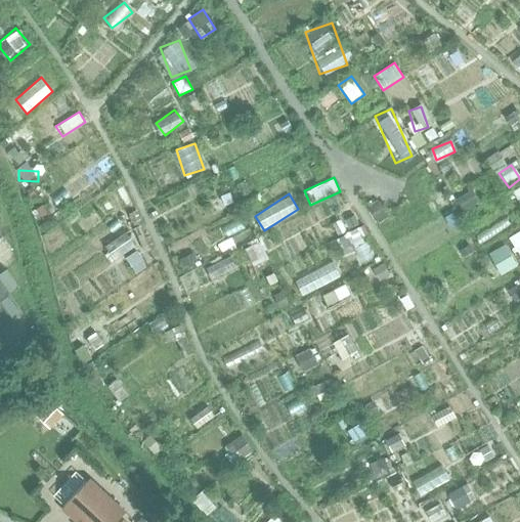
[(432,213),(447,206),(442,196),(427,203),(432,213)]
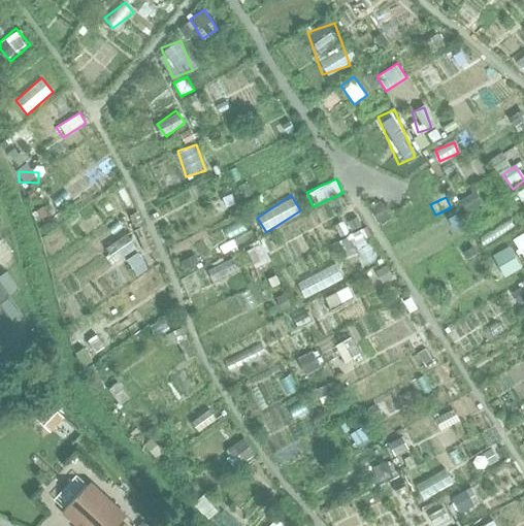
[(115,262),(137,248),(128,233),(105,248),(115,262)]
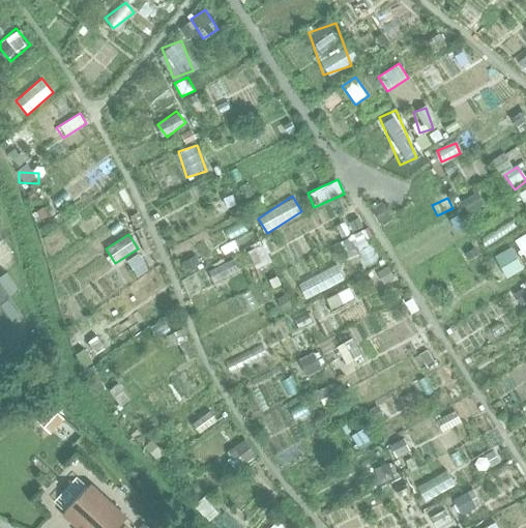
[(525,234),(491,255),(504,280),(525,267),(525,234)]
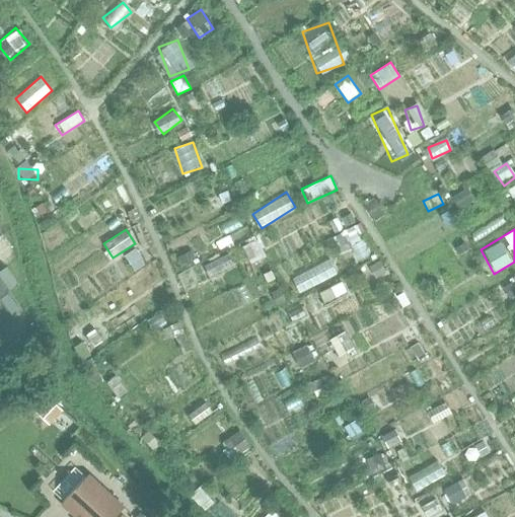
[(252,255),(264,252),(261,239),(249,241),(252,255)]
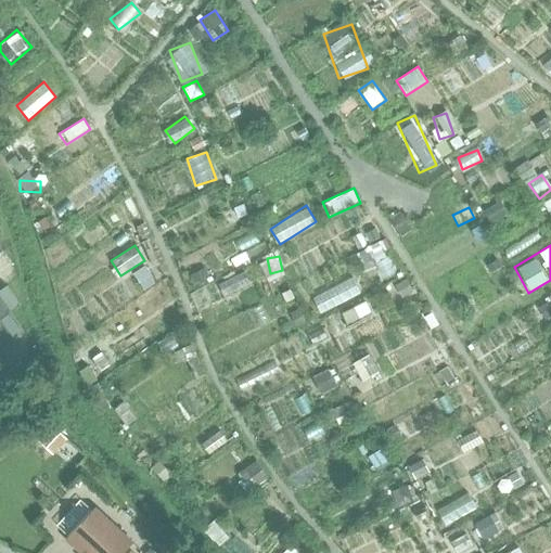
[(320,310),(360,294),(354,279),(314,295),(320,310)]
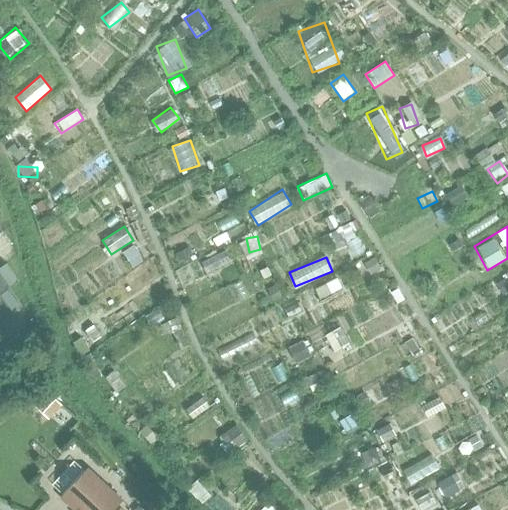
[(2,266),(0,267),(0,283),(5,291),(15,284),(2,266)]
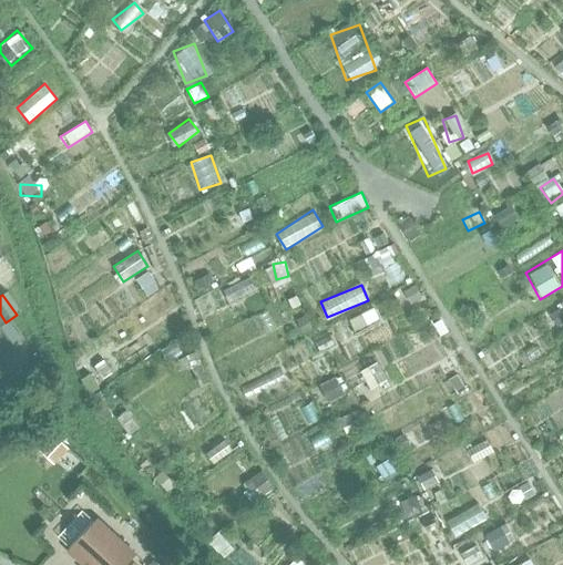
[(355,329),(378,318),(372,307),(350,319),(355,329)]
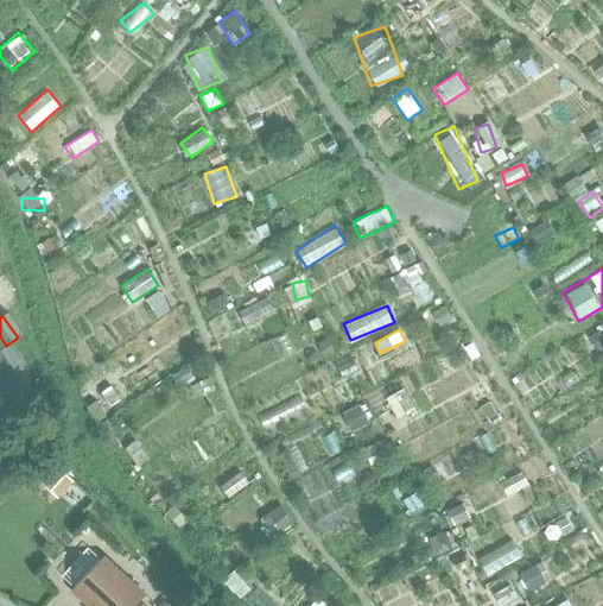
[(6,346),(0,351),(0,361),(11,376),(23,367),(6,346)]
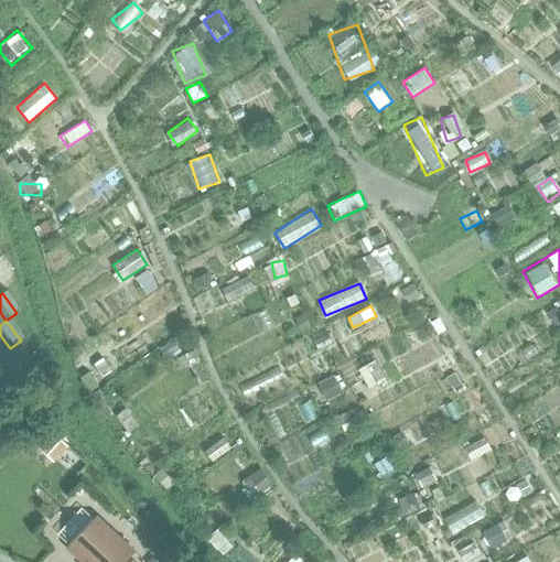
[(0,354),(10,348),(0,335),(0,354)]
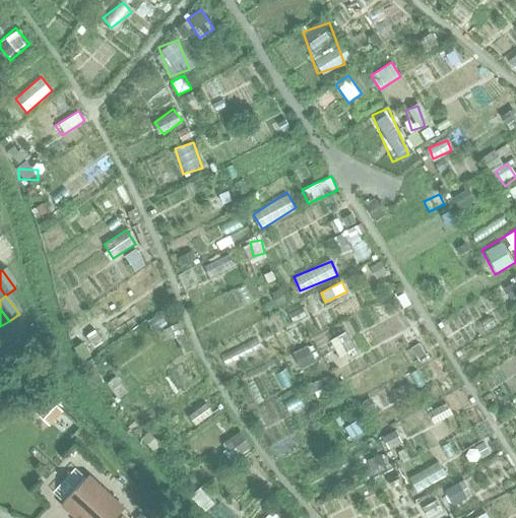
[(343,334),(331,337),(336,358),(348,354),(343,334)]
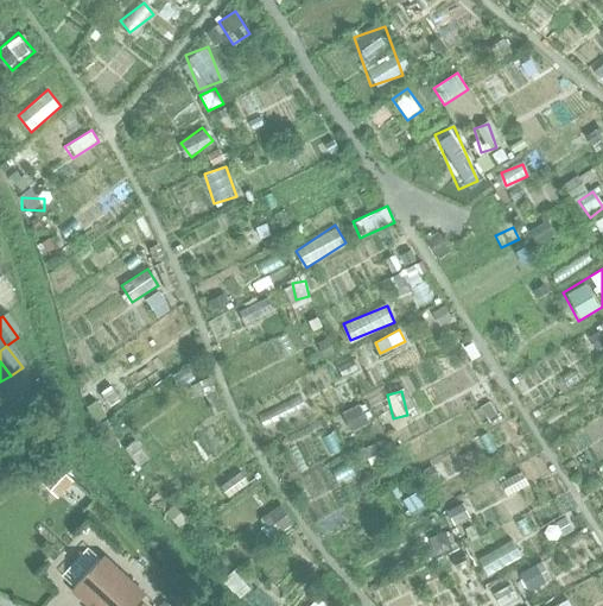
[(363,405),(347,411),(351,428),(369,422),(363,405)]
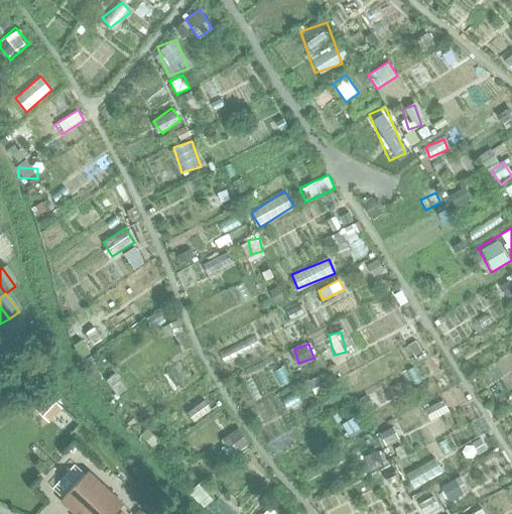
[(194,420),(211,410),(205,401),(187,411),(194,420)]
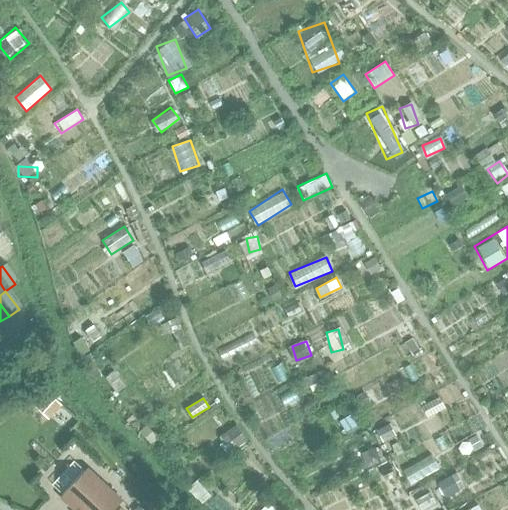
[(354,414),(339,421),(346,436),(361,429),(354,414)]
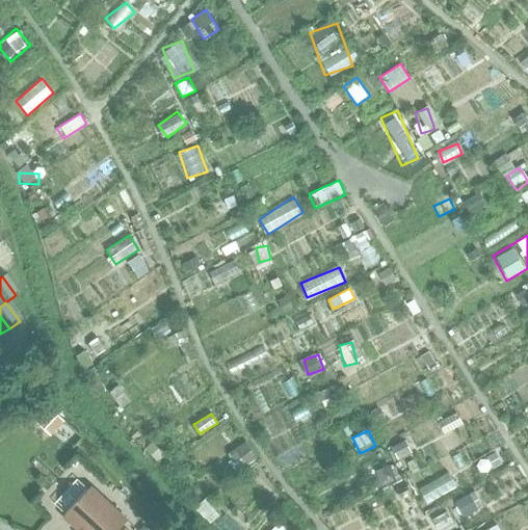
[(225,459),(235,474),(257,458),(246,443),(225,459)]
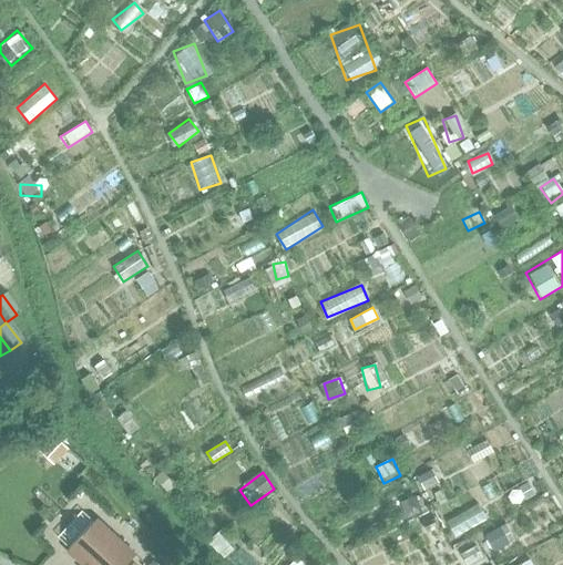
[(92,522),(63,553),(77,564),(124,564),(131,558),(92,522)]
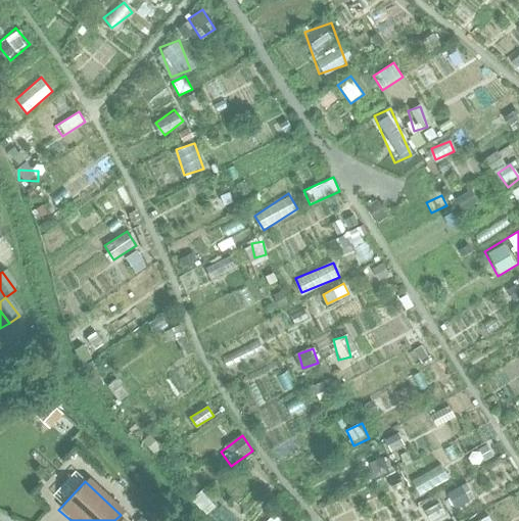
[(463,487),(449,494),(456,508),(469,501),(463,487)]
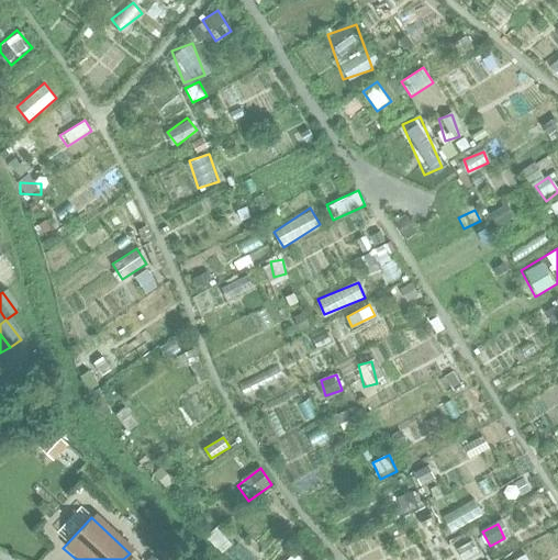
[(219,555),(232,545),(218,526),(204,536),(219,555)]
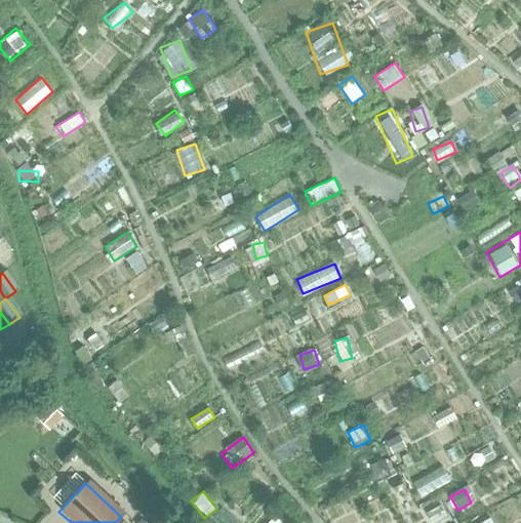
[(286,522),(276,513),(267,522),(286,522)]
